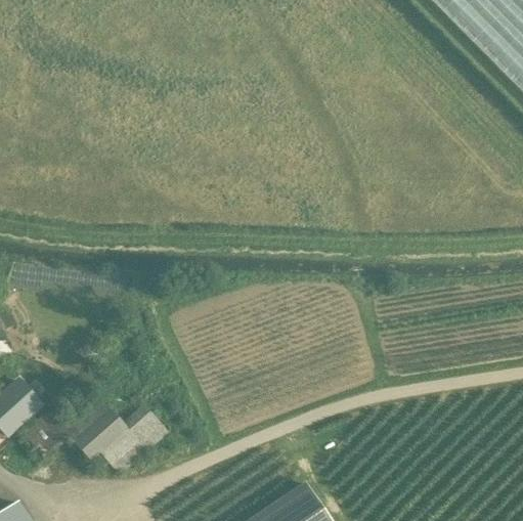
[(4,304),(0,306),(0,328),(2,328),(13,321),(4,304)]
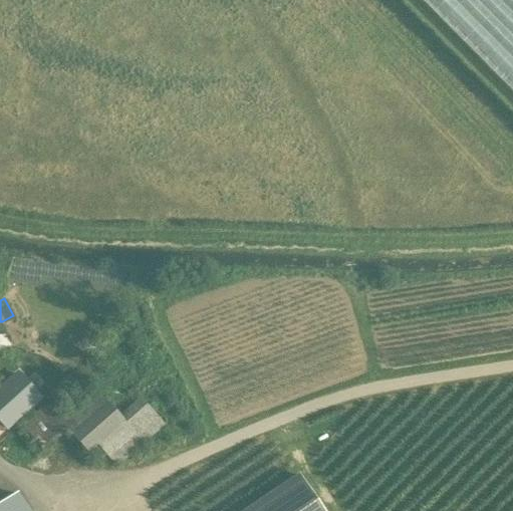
[(0,346),(10,344),(7,328),(0,329),(0,346)]
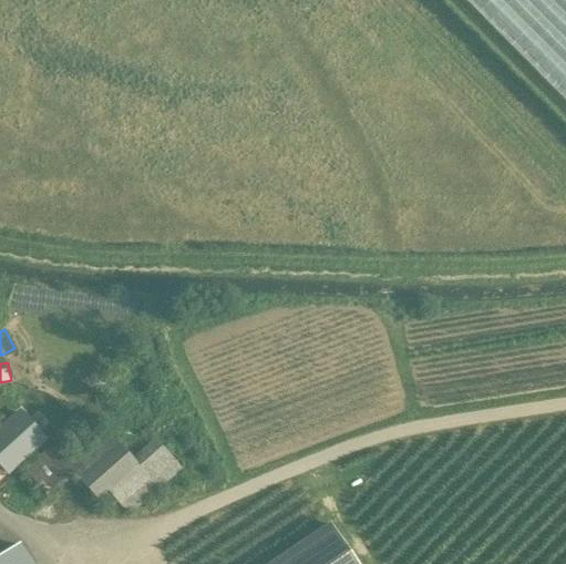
[(49,496),(73,475),(99,502),(111,493),(124,508),(134,510),(182,468),(155,436),(133,457),(123,447),(163,411),(145,392),(104,428),(100,423),(64,455),(53,443),(23,468),(49,496)]
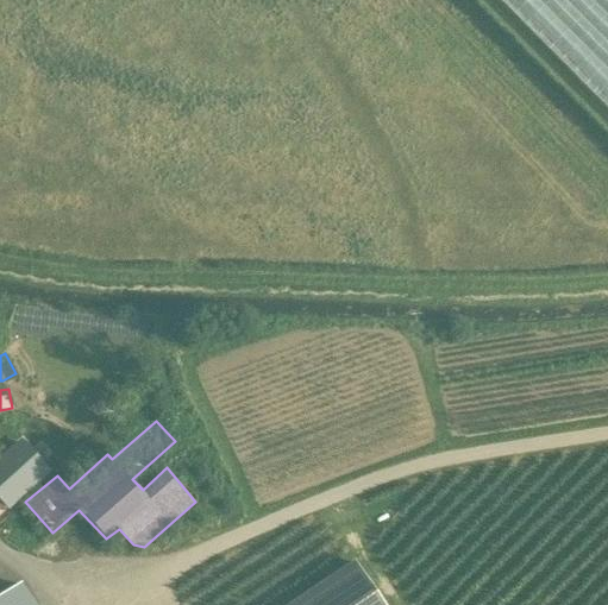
[(24,439),(0,459),(0,496),(8,506),(50,470),(24,439)]
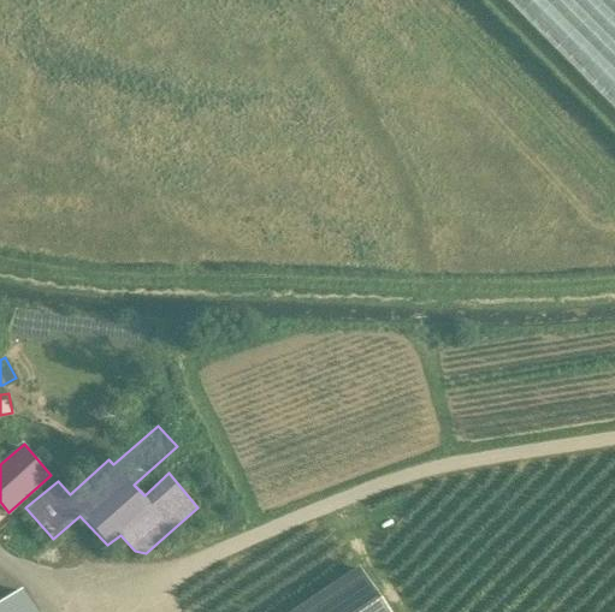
[(289,611),(390,611),(359,566),(289,611)]
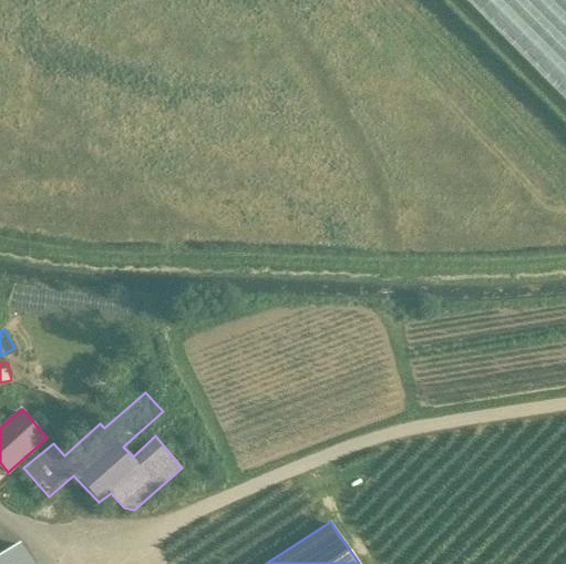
[(0,556),(0,563),(35,563),(21,543),(0,556)]
